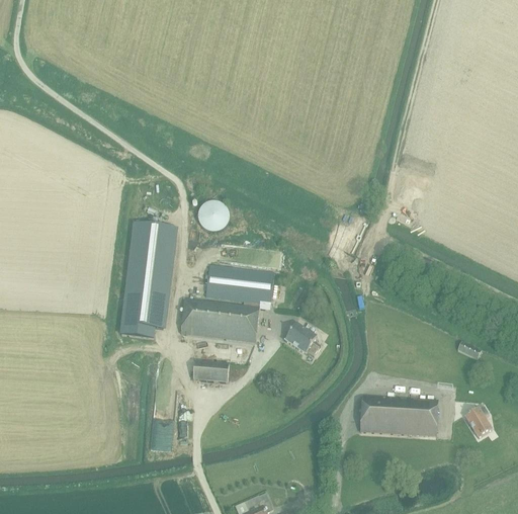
[(217,200),(214,199),(211,200),(208,200),(206,201),(204,203),(202,205),(200,207),(199,209),(198,212),(198,216),(198,218),(199,221),(200,224),(202,226),(204,228),(206,229),(208,230),(211,231),(214,231),(216,231),(217,231),(220,230),(222,229),(225,228),(227,226),(228,224),(229,221),(230,218),(230,216),(230,212),(229,209),(228,207),(227,205),(225,203),(222,201),(220,200),(217,200)]
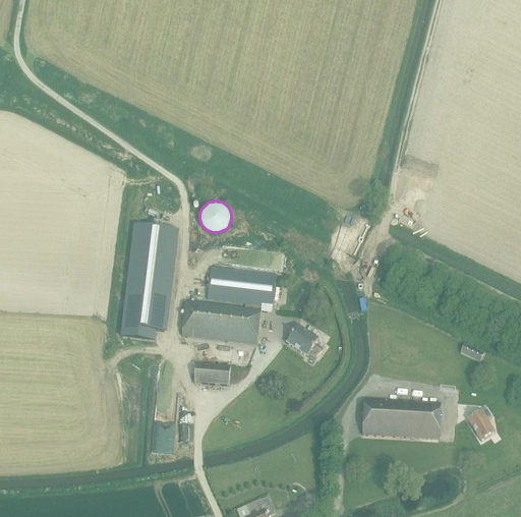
[(136,223),(122,335),(155,339),(156,329),(165,330),(177,228),(136,223)]
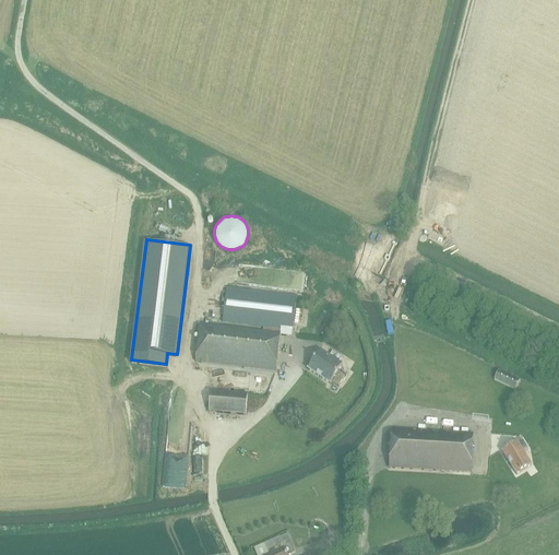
[(297,293),(286,292),(227,284),(223,319),(264,323),(263,328),(200,320),(195,358),(276,368),(281,332),(292,333),(297,293)]
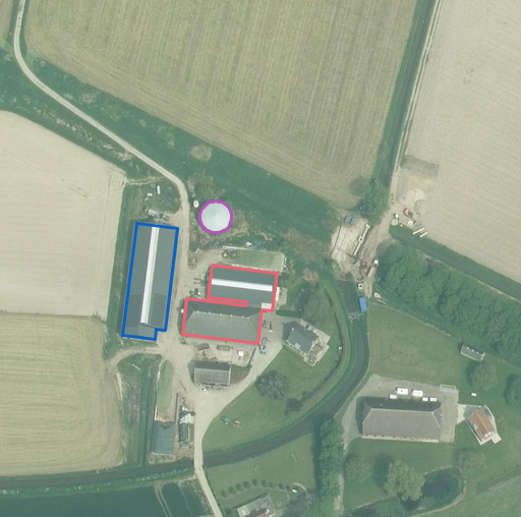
[(315,357),(321,348),(323,346),(316,342),(320,337),(315,334),(319,330),(310,324),(307,329),(298,324),(287,341),(308,354),(309,352),(315,357)]
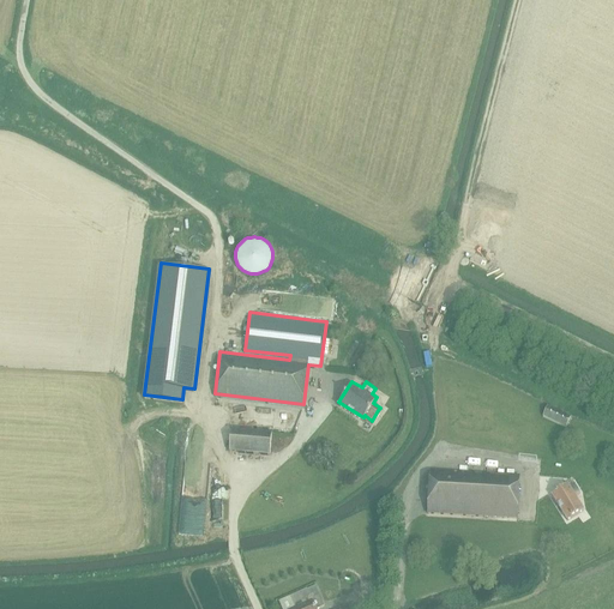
[(571,412),(548,402),(543,412),(566,423),(571,412)]
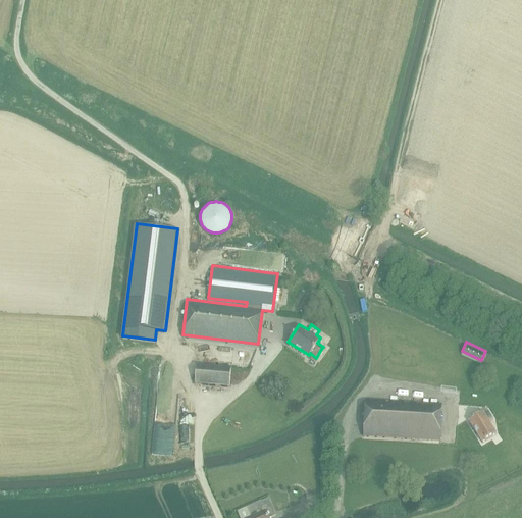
[(231,365),(221,365),(197,362),(196,371),(195,381),(229,383),(231,365)]
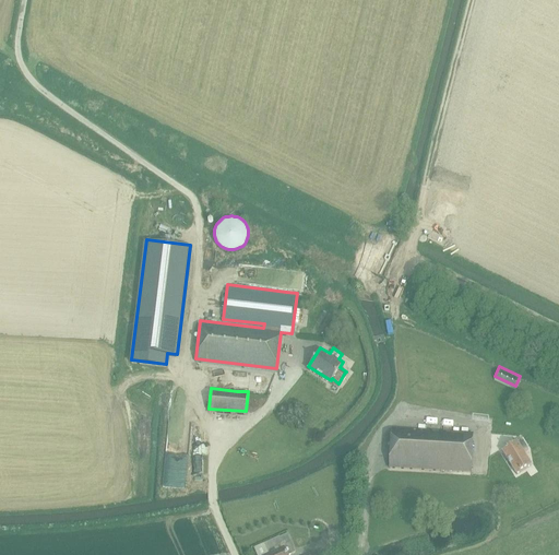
[(471,469),(472,458),(473,432),(392,426),(389,464),(471,469)]
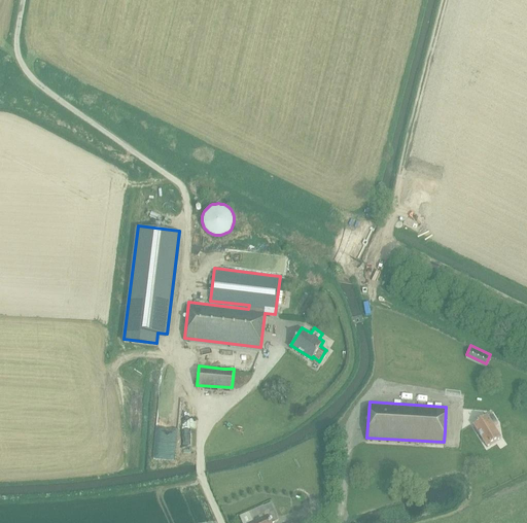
[(487,444),(496,439),(500,436),(493,423),(498,420),(493,411),(488,414),(473,422),(487,444)]
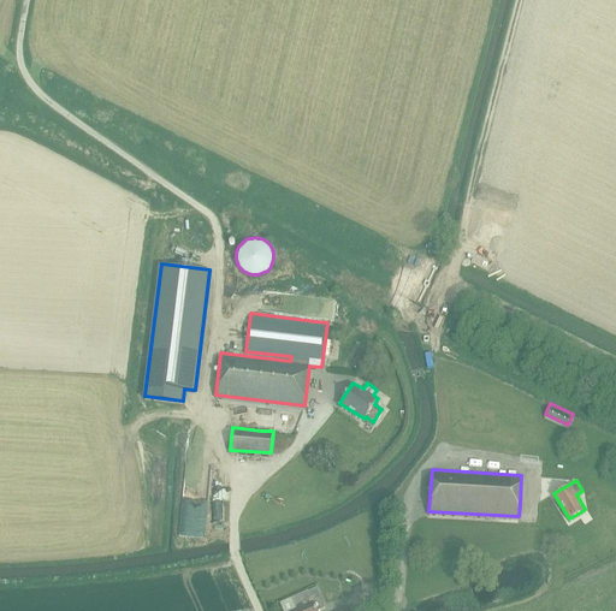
[(183,537),(203,538),(205,504),(184,503),(183,537)]
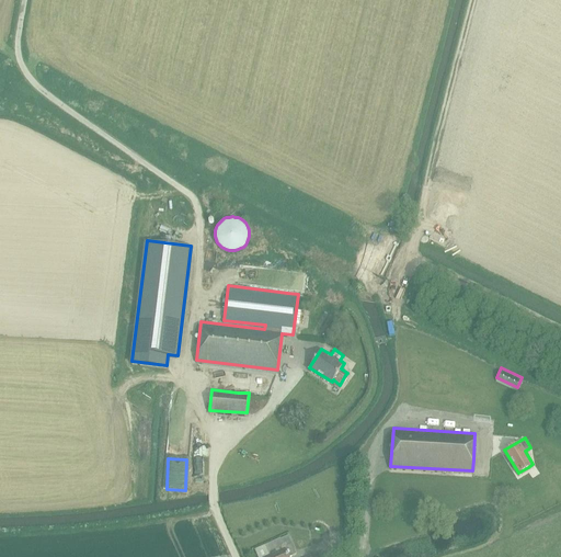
[(281,536),(265,543),(271,554),(262,556),(289,556),(288,555),(295,552),(289,537),(287,534),(281,536)]
